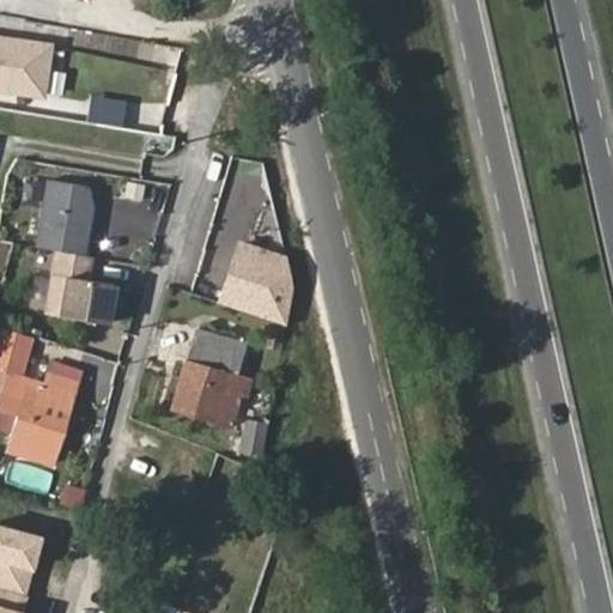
[(42,43),(0,37),(0,85),(0,86),(2,76),(36,82),(42,43)]
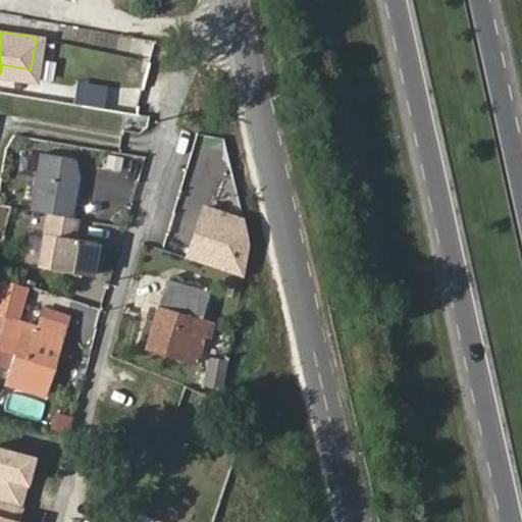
[(75,156),(43,151),(33,207),(50,211),(72,214),(80,173),(75,156)]
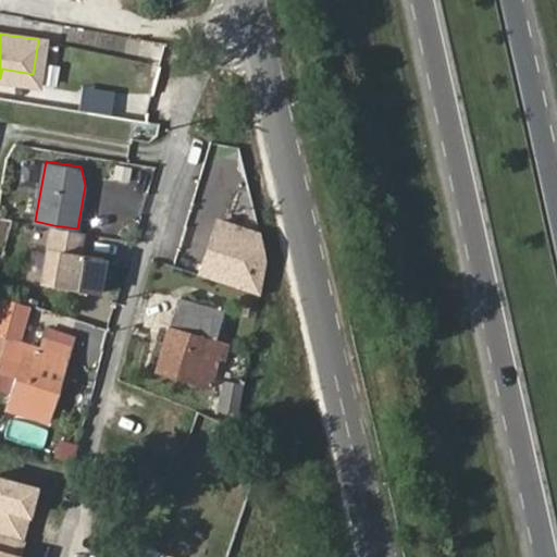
[(112,181),(127,183),(130,166),(114,164),(112,181)]
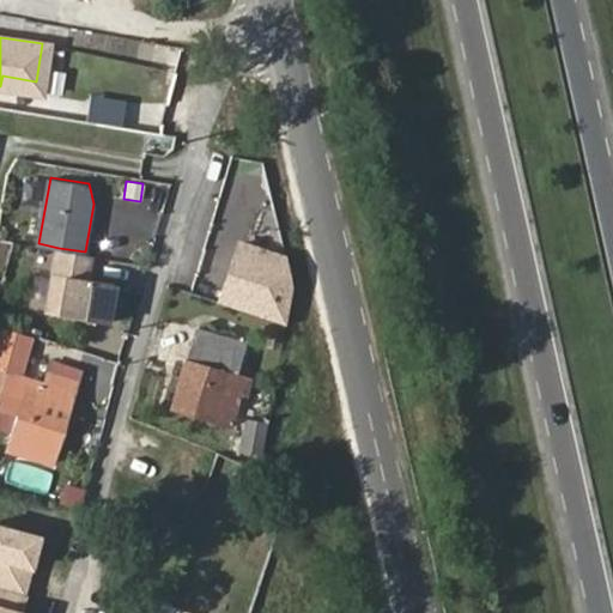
[(59,248),(54,272),(86,277),(90,253),(85,252),(59,248)]
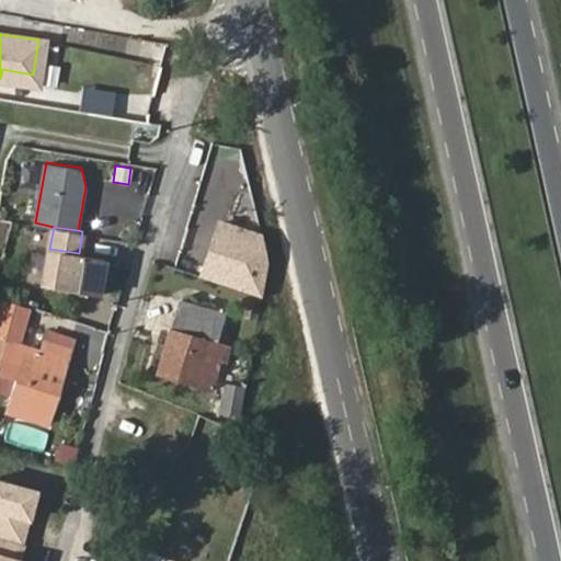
[(99,295),(105,259),(79,253),(49,249),(43,285),(99,295)]
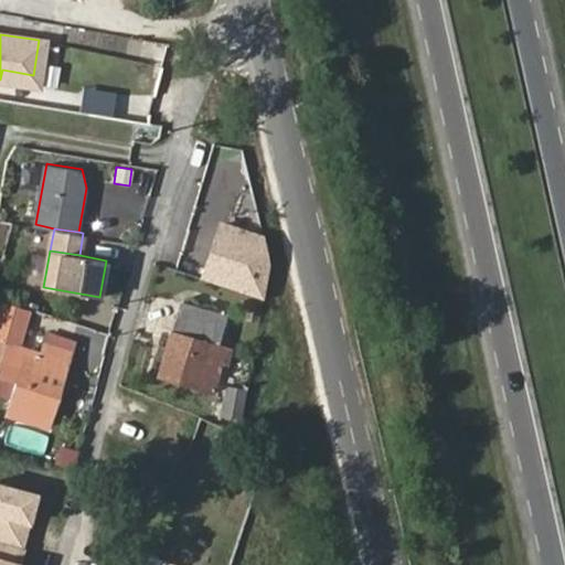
[(202,251),(193,273),(211,280),(220,257),(202,251)]
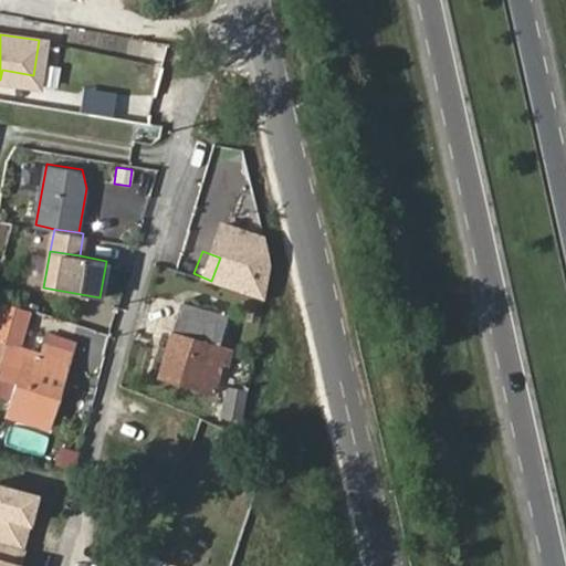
[(0,323),(11,326),(16,311),(0,305),(0,323)]
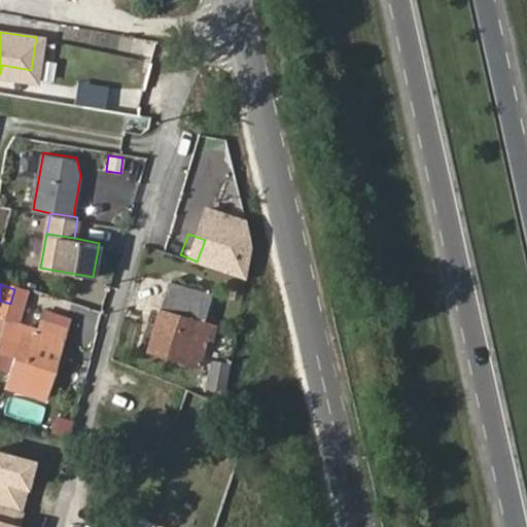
[(30,293),(14,289),(10,304),(6,319),(22,323),(30,293)]
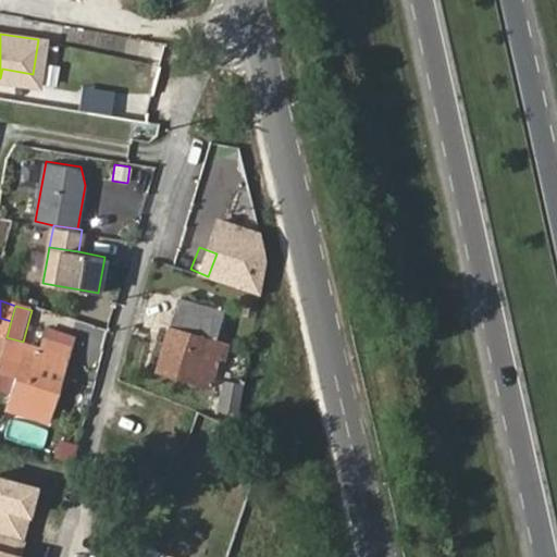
[(155,372),(208,390),(223,343),(215,338),(221,325),(172,312),(155,372)]
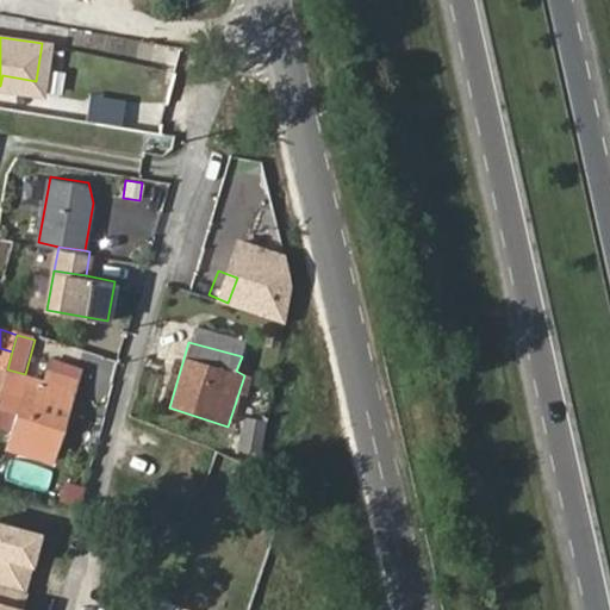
[(0,393),(7,369),(12,352),(0,348),(0,393)]
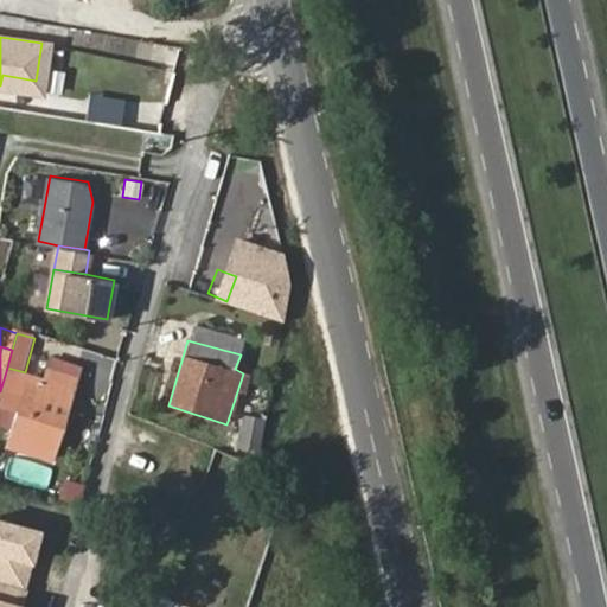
[(25,372),(7,368),(0,391),(0,404),(13,410),(5,443),(51,455),(78,362),(49,355),(43,376),(25,372)]
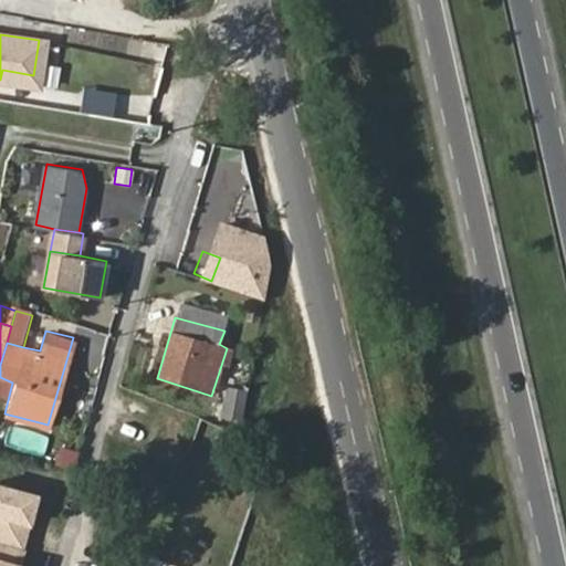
[(218,416),(239,420),(244,391),(222,387),(218,416)]
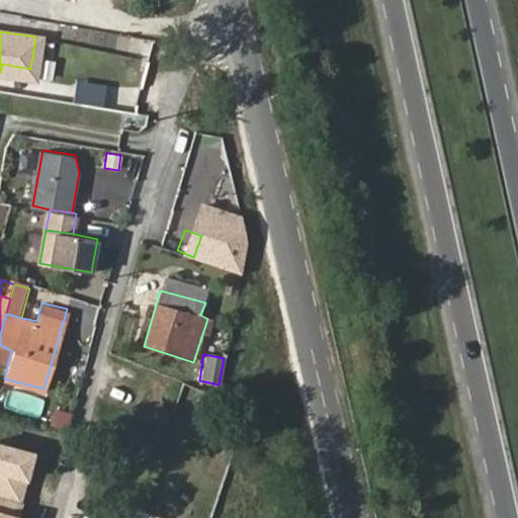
[(53,425),(70,429),(73,414),(56,410),(53,425)]
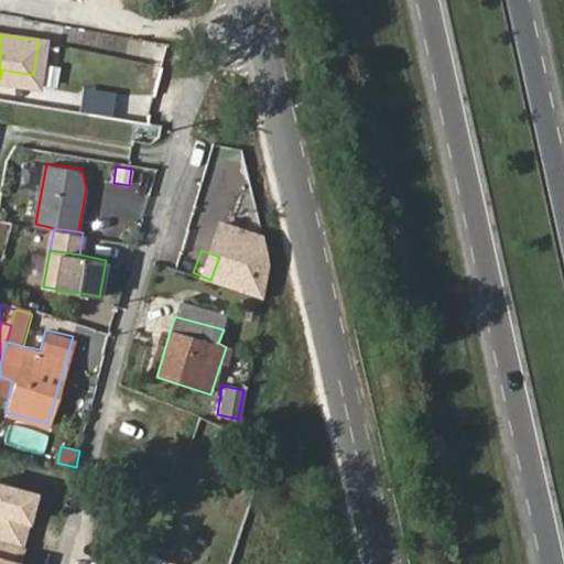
[(40,494),(0,481),(0,541),(24,549),(40,494)]
